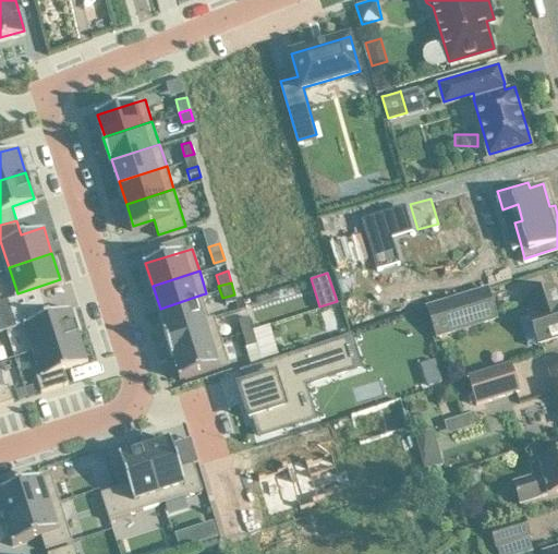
[(530,313),(519,316),(528,342),(538,339),(538,340),(557,334),(557,291),(556,285),(529,293),(534,310),(530,311),(530,313)]
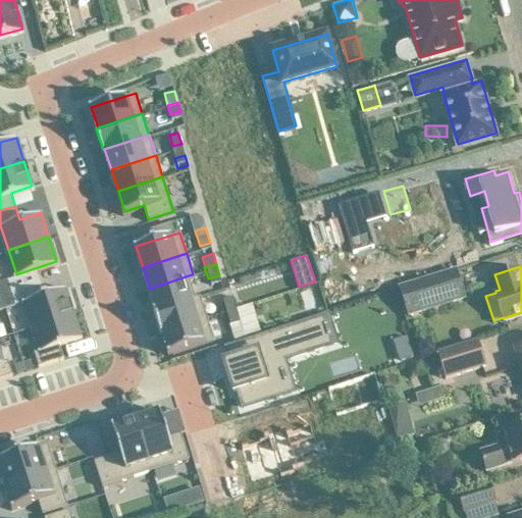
[(456,268),(400,286),(408,312),(465,295),(456,268)]
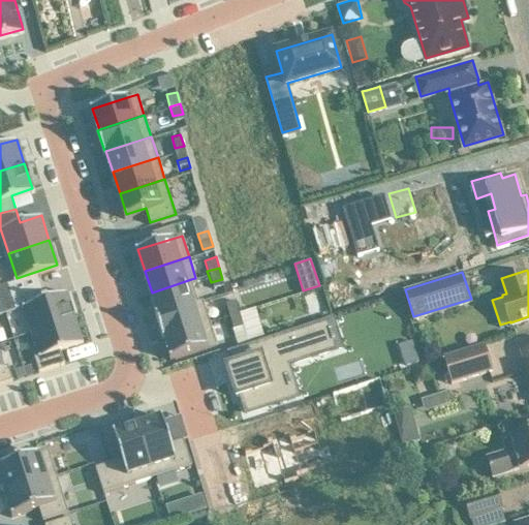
[(16,279),(0,283),(0,291),(2,298),(11,295),(40,285),(36,273),(16,279)]
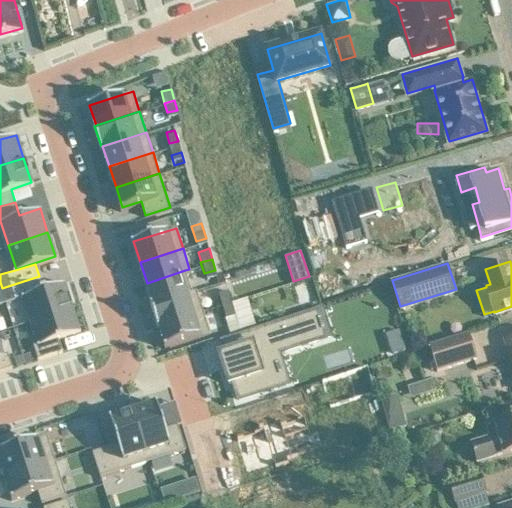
[(185,270),(147,283),(153,303),(186,293),(192,291),(185,270)]
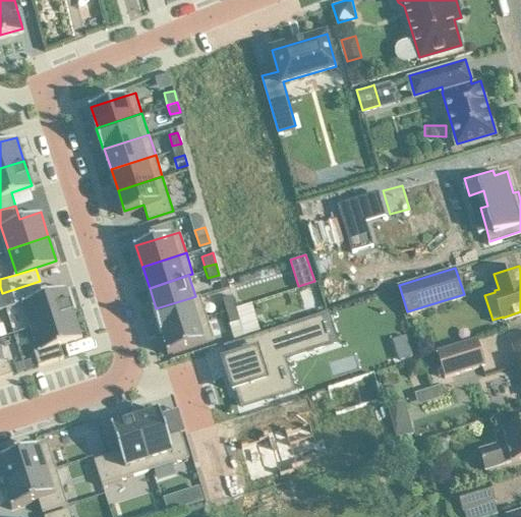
[(11,290),(2,293),(6,305),(22,300),(22,299),(44,293),(40,281),(11,290)]
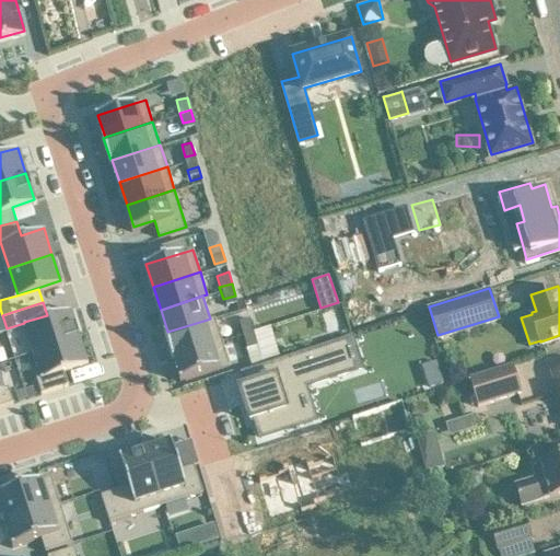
[(69,309),(26,323),(34,348),(78,335),(69,309)]
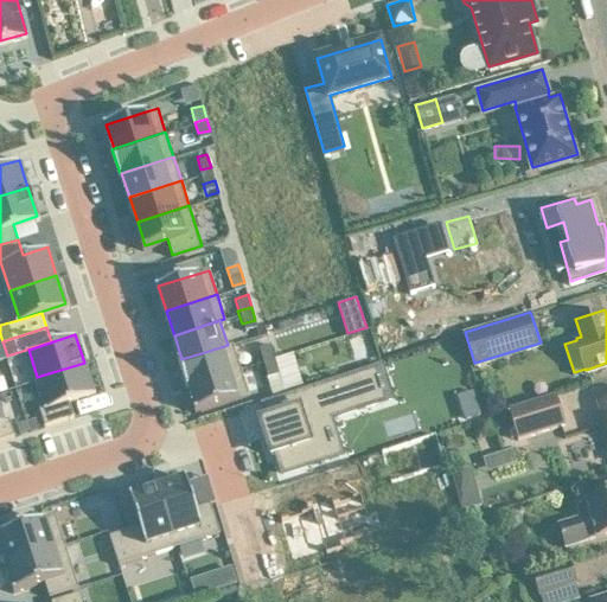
[(181,359),(180,360),(187,384),(189,384),(241,367),(232,344),(228,345),(221,347),(181,359)]
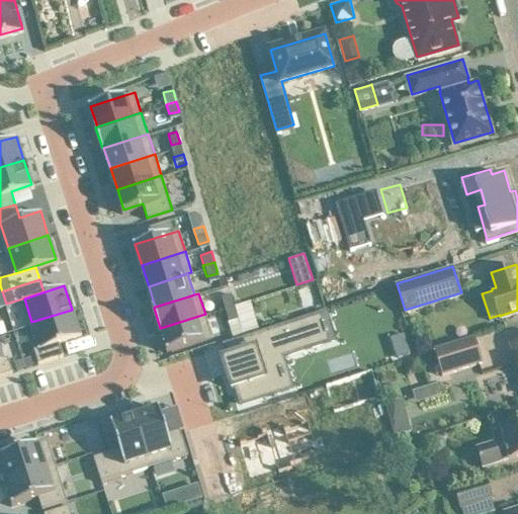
[(232,293),(222,297),(225,308),(235,305),(232,293)]
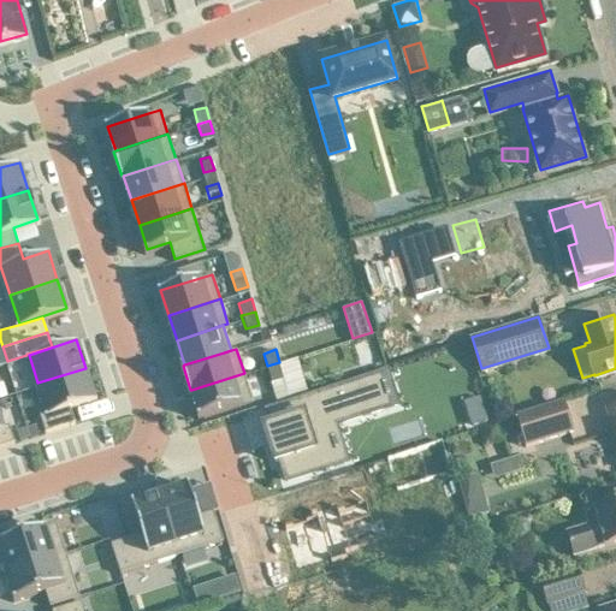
[(279,362),(267,366),(271,379),(283,375),(279,362)]
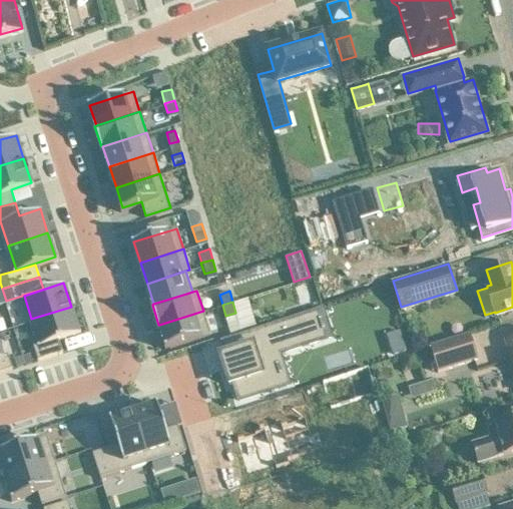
[(71,307),(31,319),(39,343),(34,345),(38,358),(62,351),(57,337),(78,331),(71,307)]
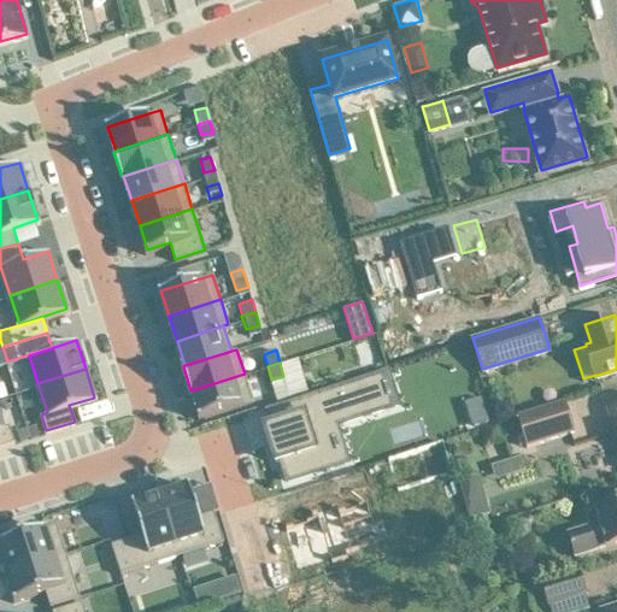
[(245,374),(192,390),(200,415),(240,402),(252,398),(245,374)]
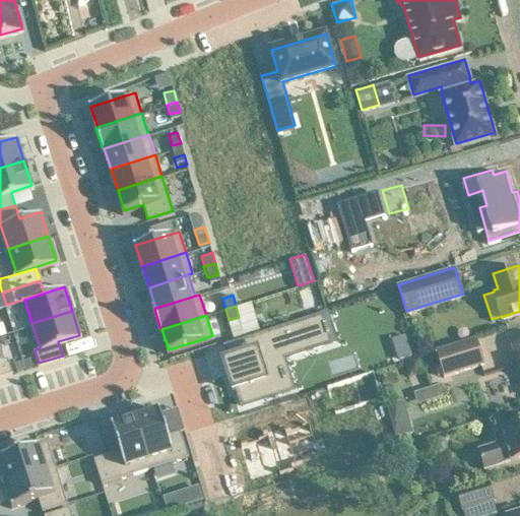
[(308,317),(224,343),(233,369),(225,371),(230,386),(235,385),(241,402),(279,390),(269,359),(316,342),(308,317)]
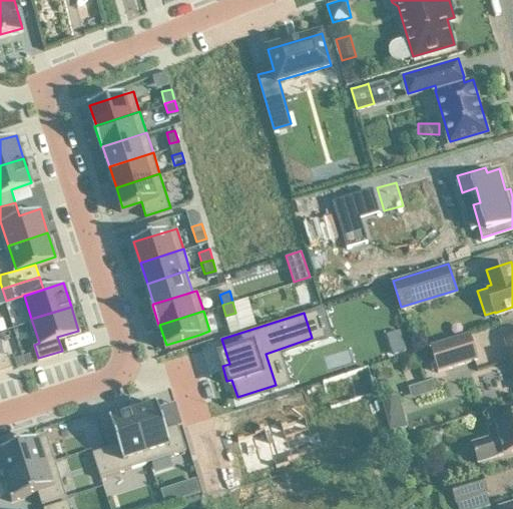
[(400,329),(386,334),(392,353),(406,348),(400,329)]
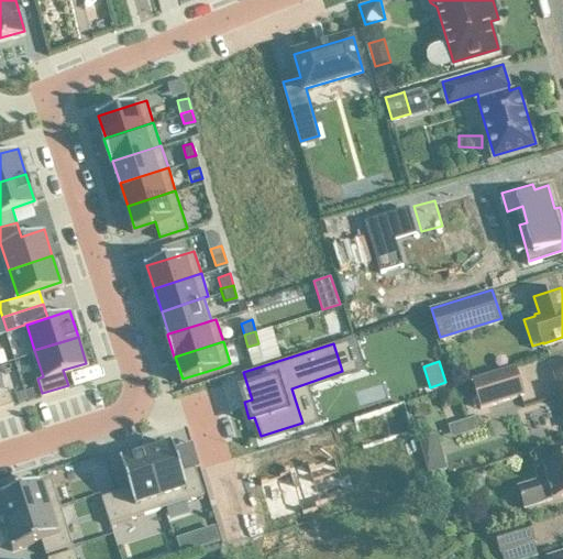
[(494,371),(472,377),(481,406),(525,393),(516,364),(494,371)]
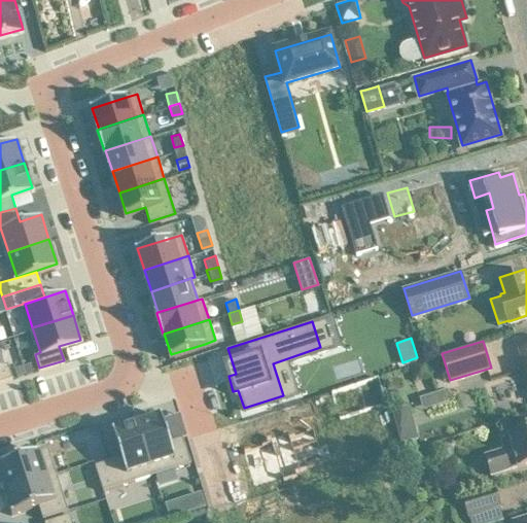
[(0,352),(0,380),(12,377),(8,364),(4,365),(0,352)]
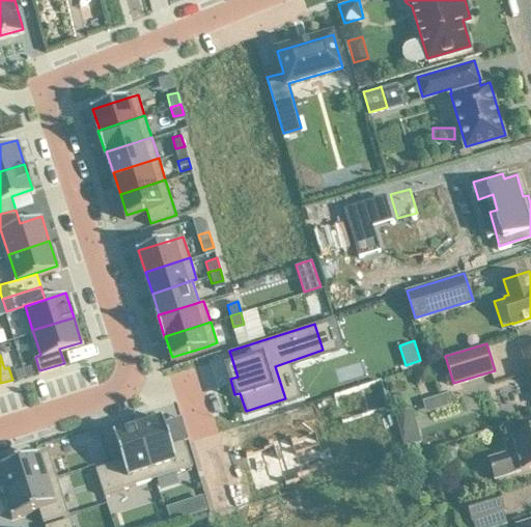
[(445,359),(429,364),(432,373),(448,368),(445,359)]
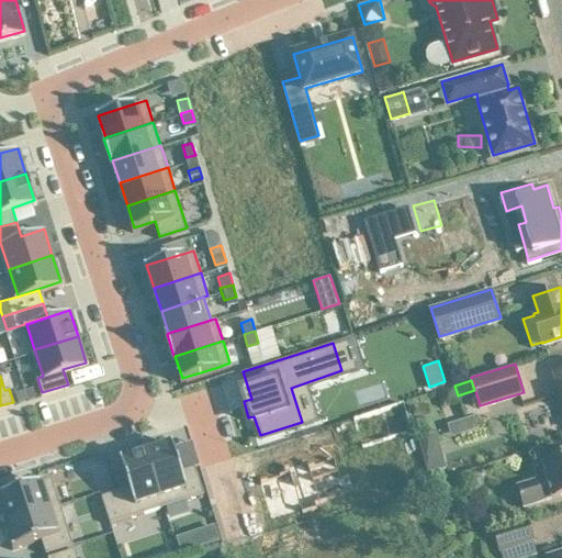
[(33,387),(25,389),(27,397),(35,394),(33,387)]
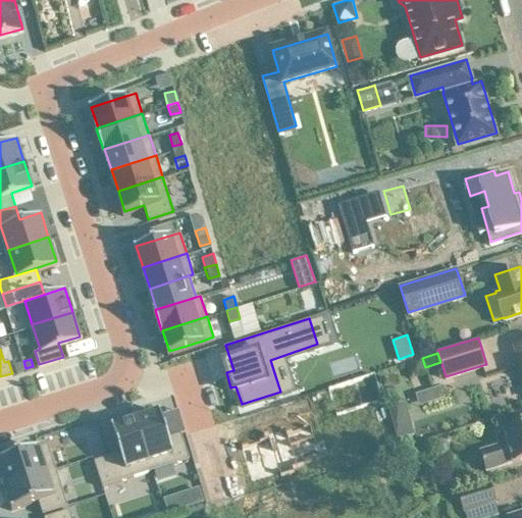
[(22,361),(15,364),(17,371),(25,368),(22,361)]
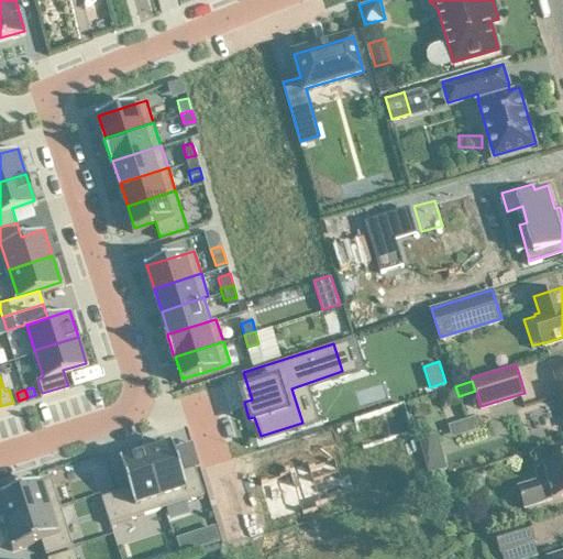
[(435,433),(418,438),(428,472),(446,467),(435,433)]
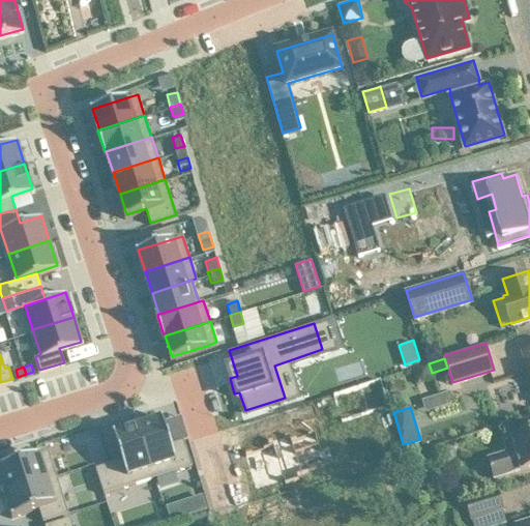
[(162,417),(139,425),(154,474),(190,463),(183,440),(171,444),(162,417)]
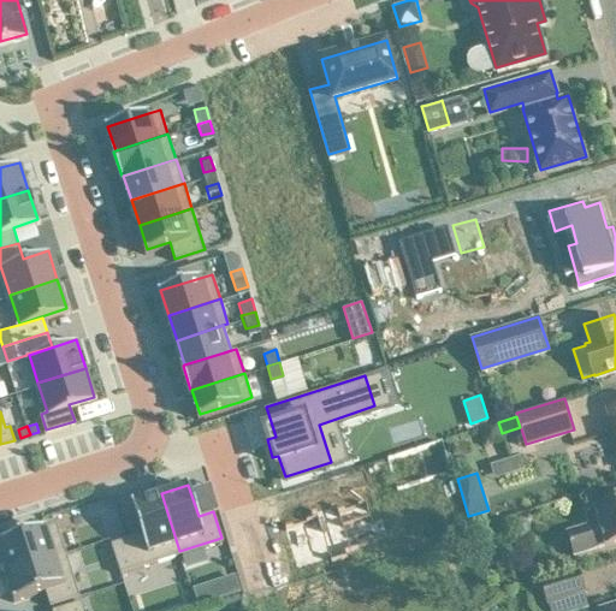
[(143,533),(129,538),(138,564),(179,551),(161,493),(134,503),(143,533)]
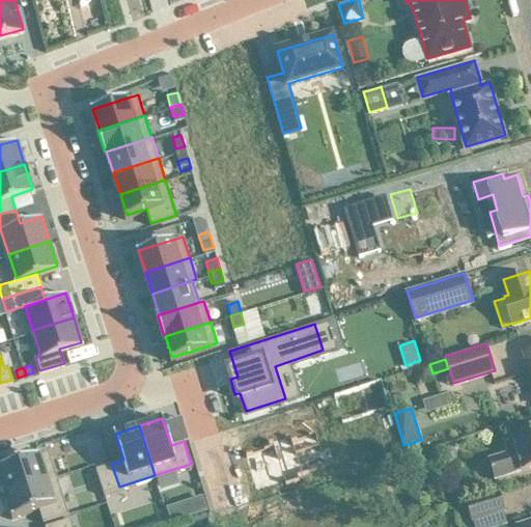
[(506,451),(488,458),(495,476),(512,471),(521,469),(530,465),(530,427),(527,430),(510,434),(510,435),(514,449),(506,451)]
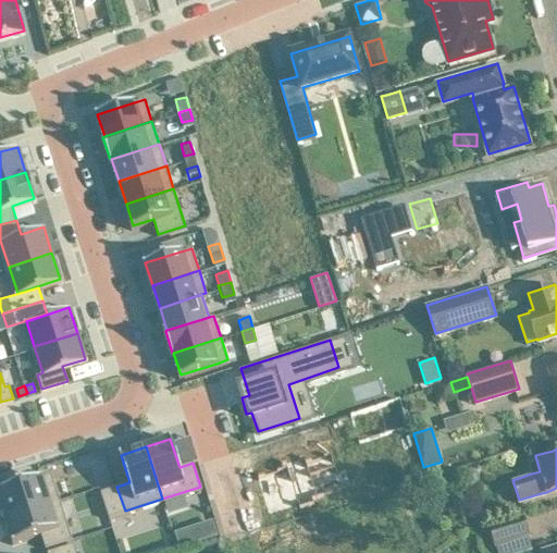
[(286,466),(257,475),(268,513),(293,505),(294,511),(319,503),(318,498),(343,491),(332,453),(301,462),(300,457),(285,462),(286,466)]
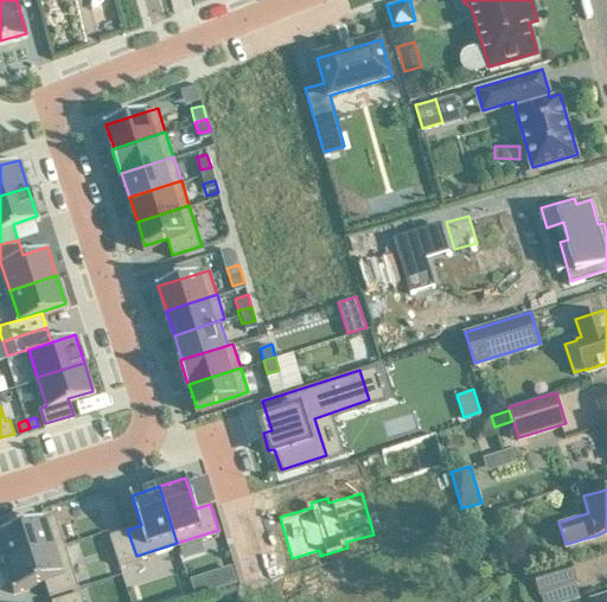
[(56,516),(0,533),(0,539),(7,561),(64,543),(56,516)]
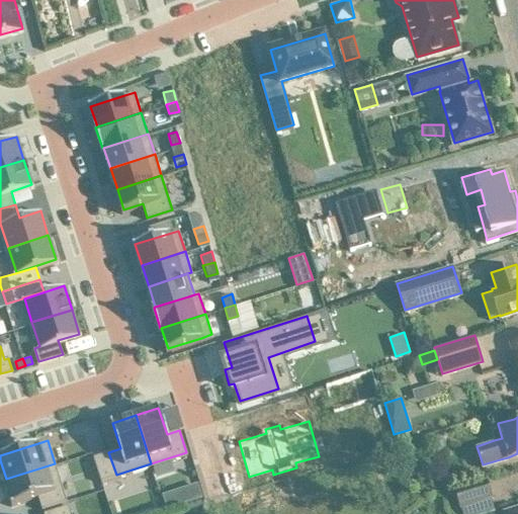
[(108,452),(95,456),(102,479),(116,475),(108,452)]
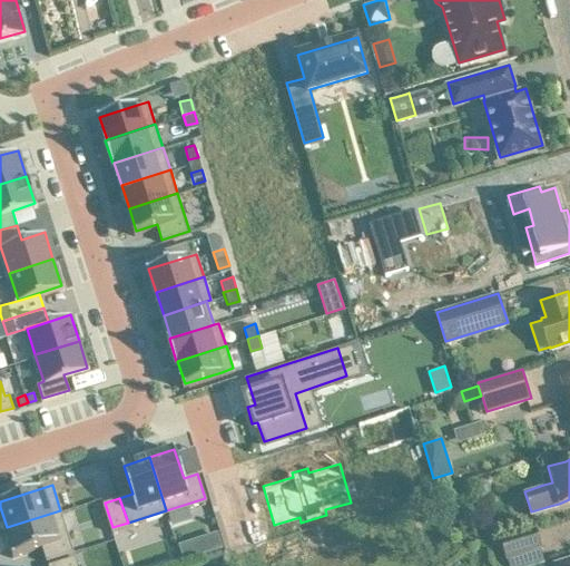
[(60,510),(7,527),(15,553),(43,544),(48,558),(72,550),(60,510)]
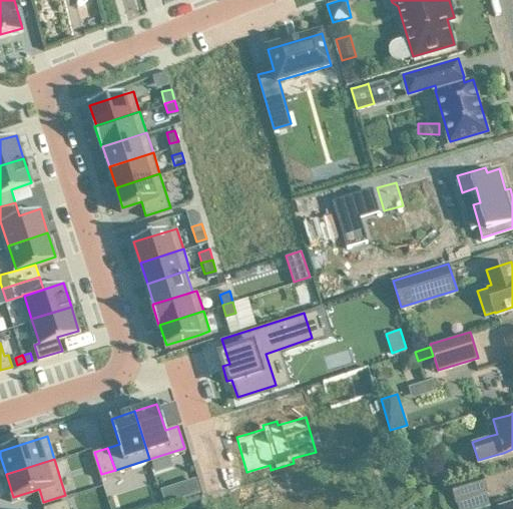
[(482,473),(450,483),(455,501),(487,491),(482,473)]
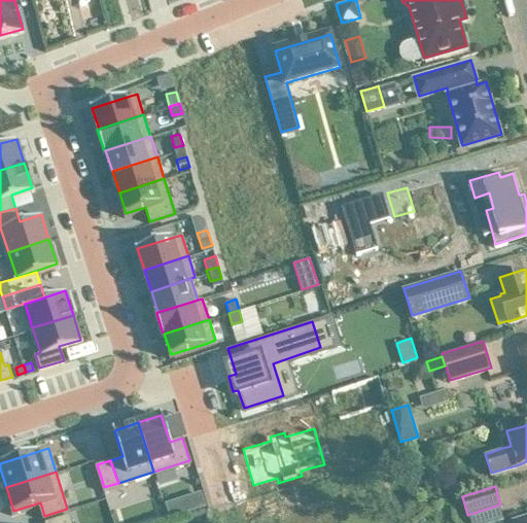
[(201,490),(165,501),(169,516),(205,504),(201,490)]
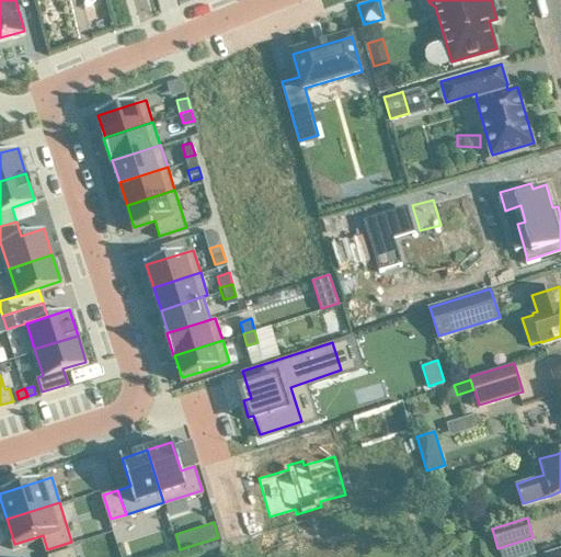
[(49,556),(77,556),(75,547),(48,555),(49,556)]
